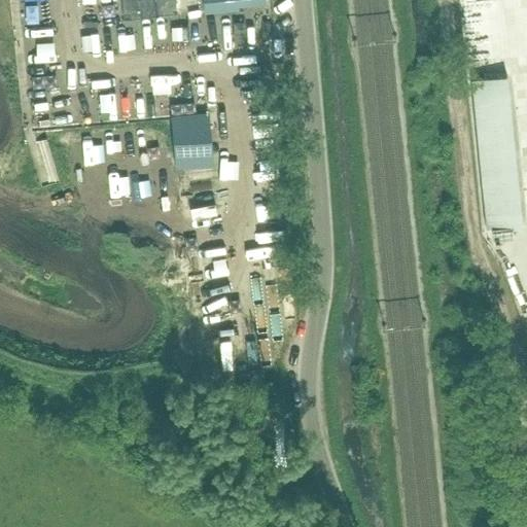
[(98,0),(99,19),(112,18),(111,0),(98,0)]
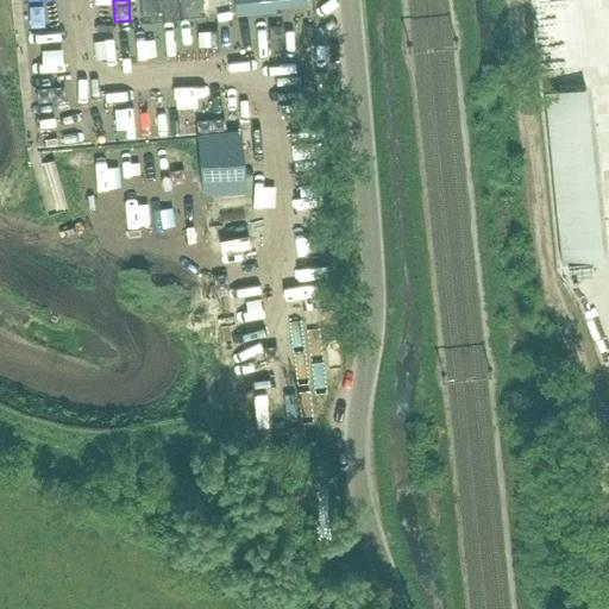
[(139,0),(143,20),(203,13),(201,0),(139,0)]
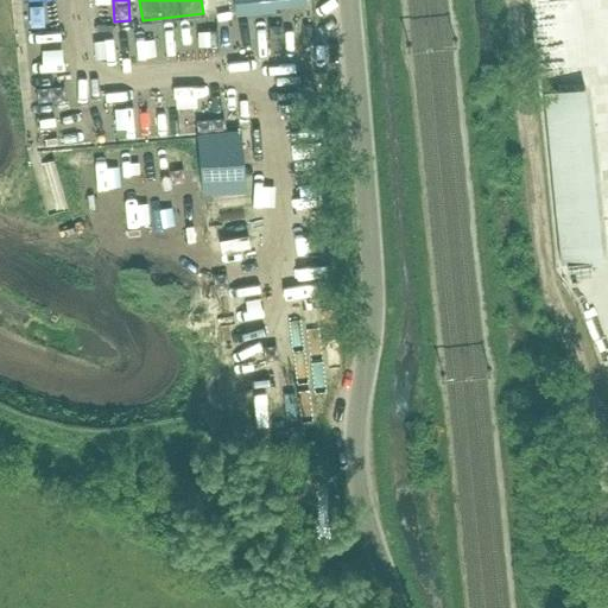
[(234,0),(235,14),(274,11),(274,7),(306,5),(305,0),(234,0)]
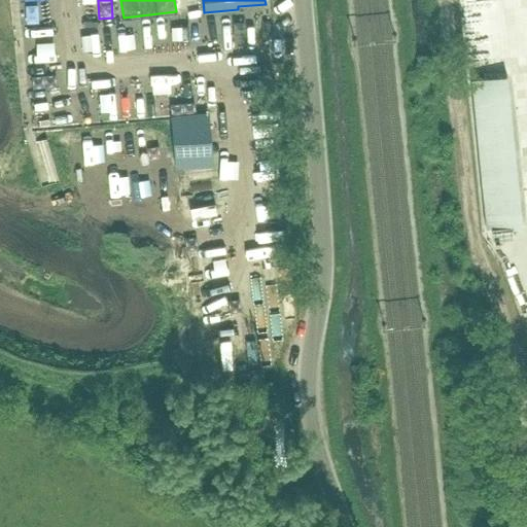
[(231,14),(220,13),(219,33),(230,34),(231,14)]
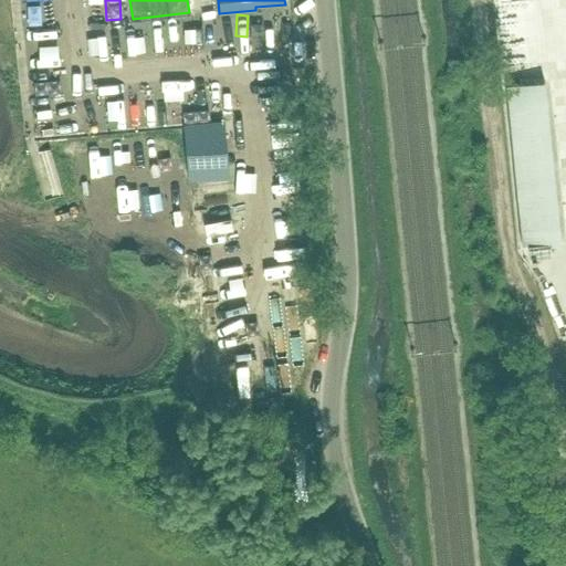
[(145,23),(124,24),(126,53),(146,52),(145,23)]
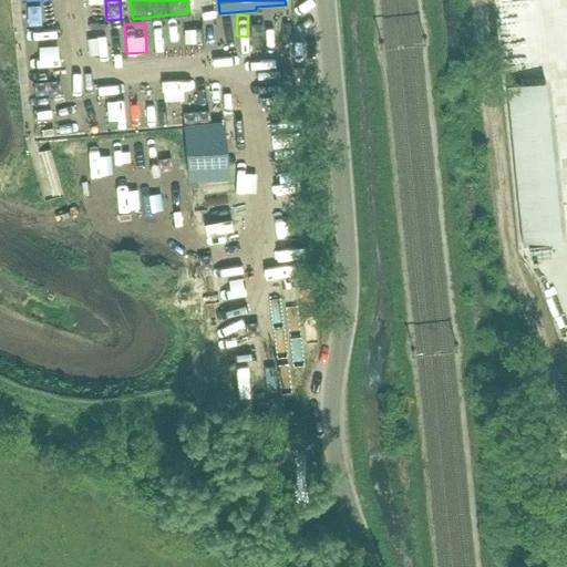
[(181,24),(160,24),(161,49),(182,48),(181,24)]
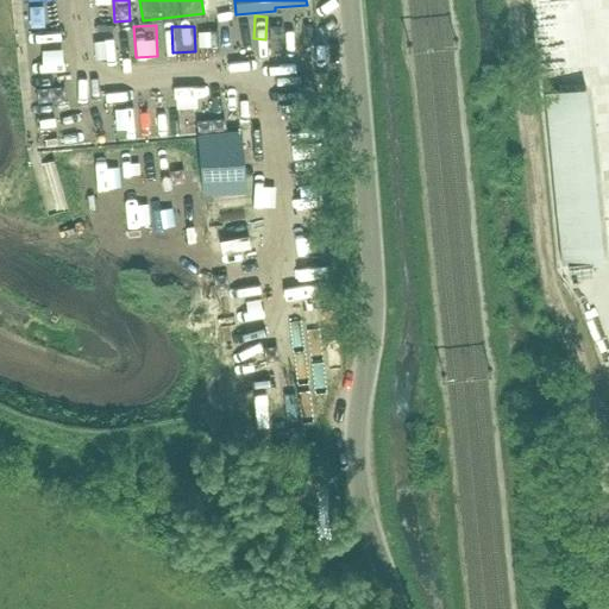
[(131,57),(129,27),(77,31),(80,60),(131,57)]
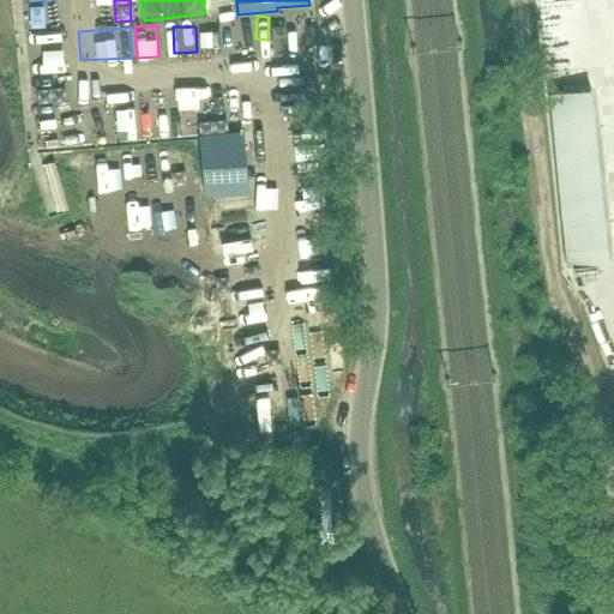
[(546,91),(557,264),(597,262),(588,89),(546,91)]
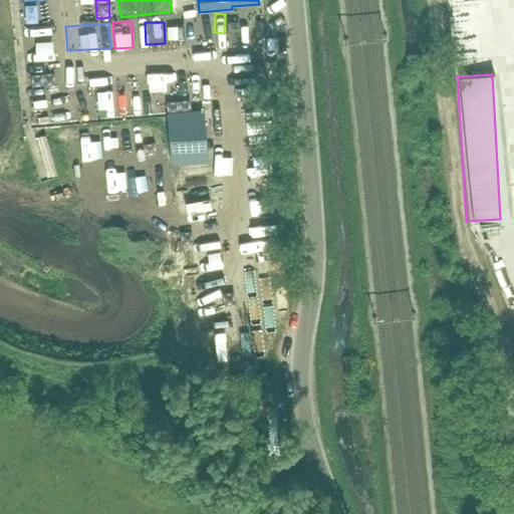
[(192,112),(189,133),(212,136),(215,114),(192,112)]
